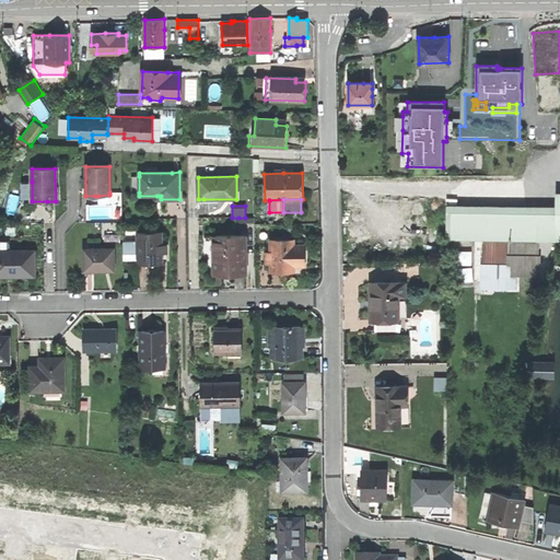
[(446,238),(482,240),(508,240),(539,241),(559,240),(559,212),(559,211),(447,209),(446,238)]
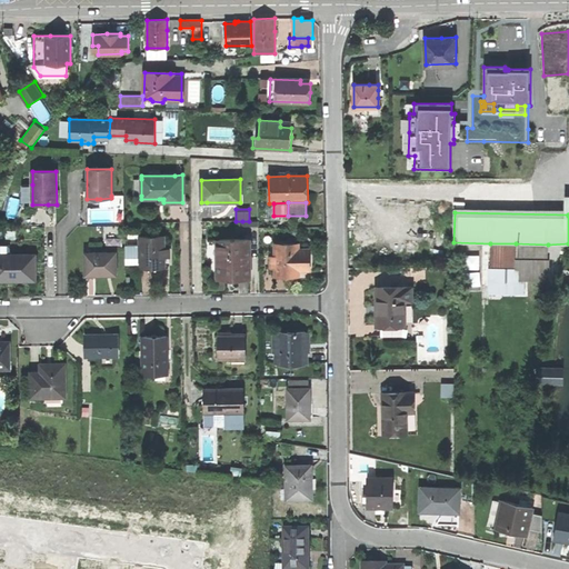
[(166,249),(166,236),(140,237),(140,250),(140,263),(140,267),(151,267),(163,267),(166,267),(166,258),(167,258),(171,258),(170,249),(166,249)]
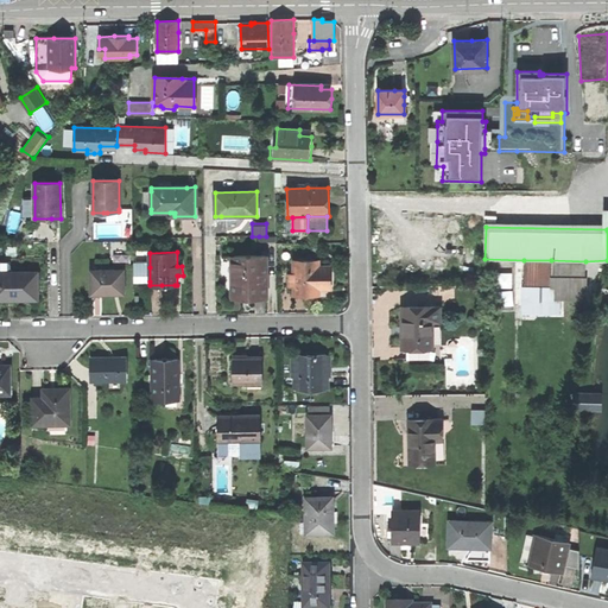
[(265,255),(232,257),(233,271),(233,297),(247,297),(266,296),(265,255)]
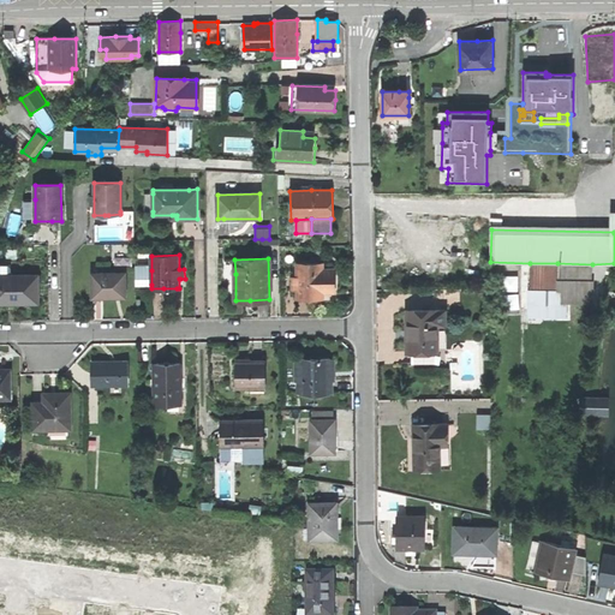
[(557,280),(557,263),(530,263),(529,290),(557,290),(557,280)]
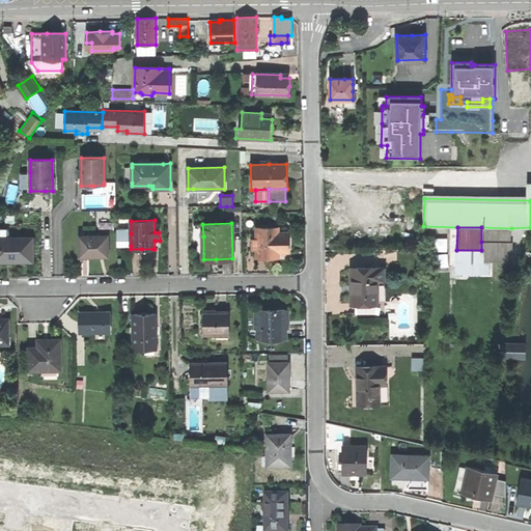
[(481,227),(481,242),(509,243),(510,243),(511,228),(481,227)]
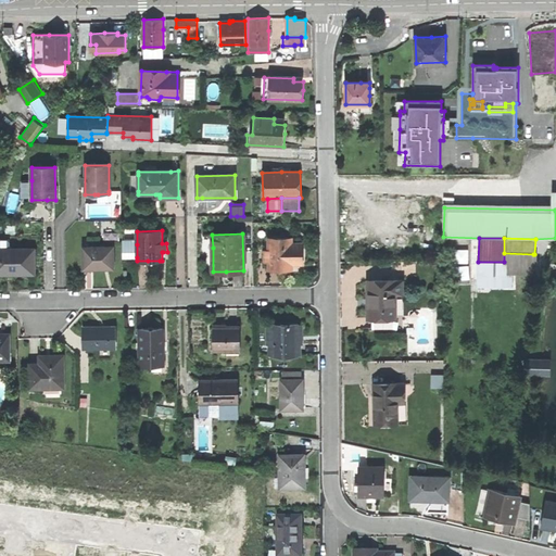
[(291,239),(269,239),(269,250),(264,250),(264,262),(269,262),(269,269),(289,269),(289,264),(300,264),(300,250),(300,243),(291,243),(291,239)]
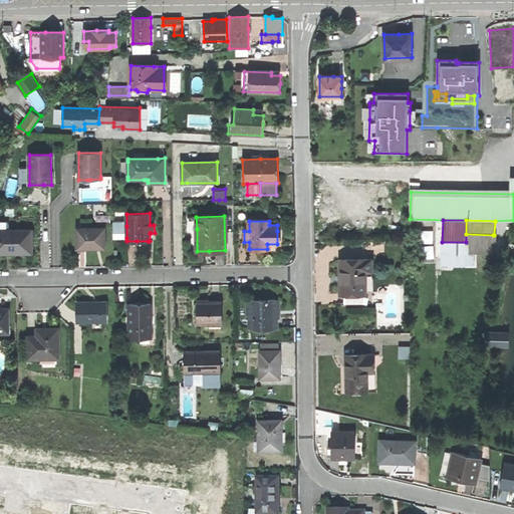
[(113,238),(126,238),(126,226),(113,226),(113,238)]
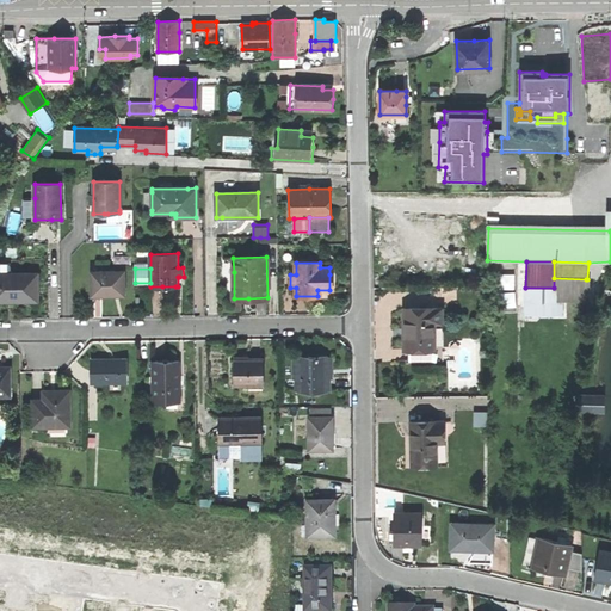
[(118,295),(124,295),(124,272),(92,272),(92,295),(106,295),(118,295)]
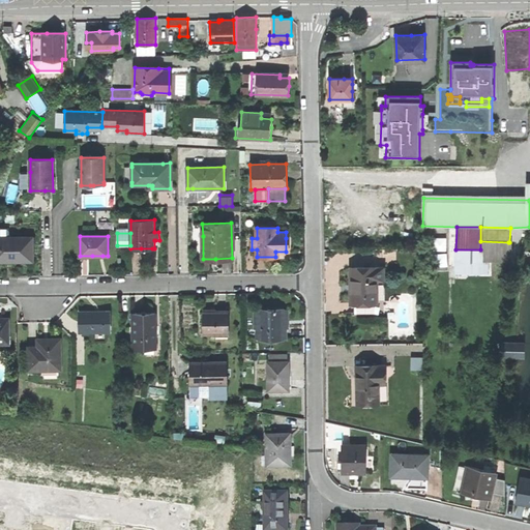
[(34,261),(34,238),(0,237),(0,261),(12,261),(34,261)]
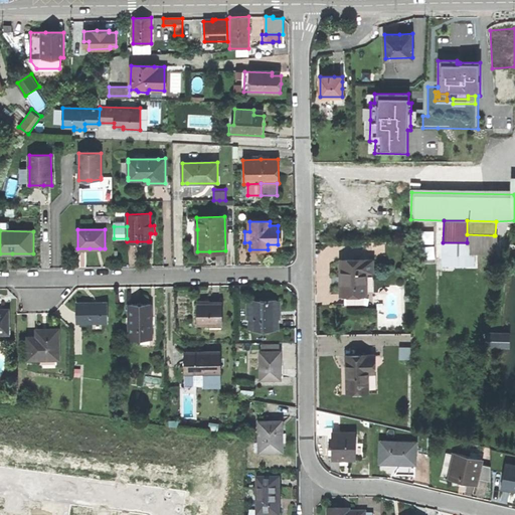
[(470,252),(475,252),(493,253),(494,235),(467,234),(467,242),(467,244),(470,244),(470,252)]
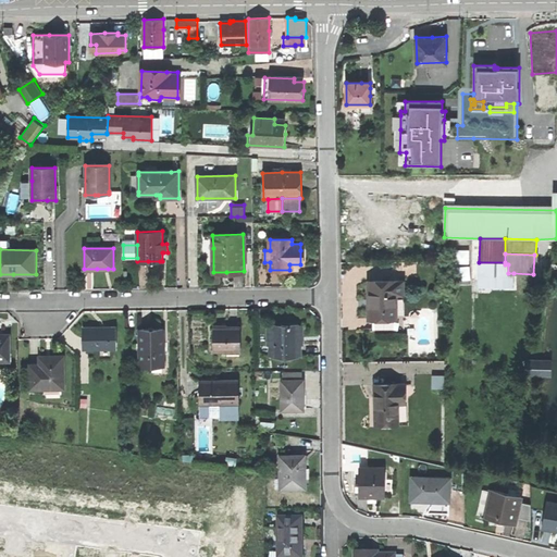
[(505,264),(505,262),(479,262),(479,285),(492,285),(492,287),(514,287),(514,273),(508,273),(508,264),(505,264)]
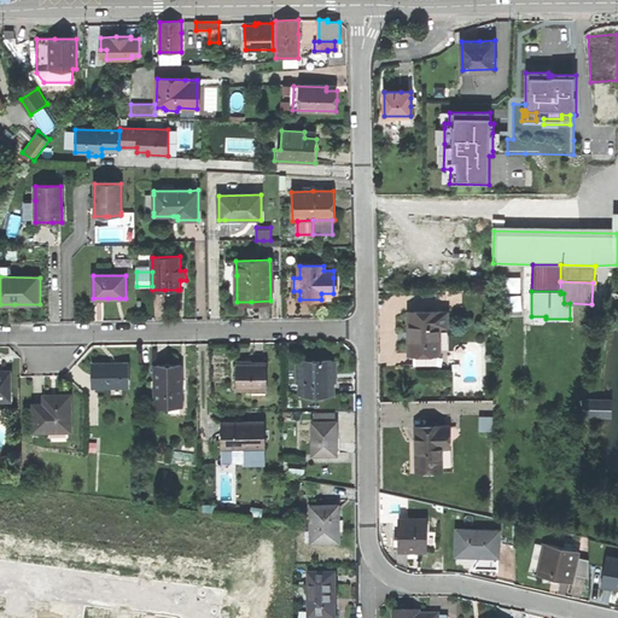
[(414,354),(439,354),(439,326),(447,326),(447,312),(408,312),(408,337),(408,354),(414,354)]
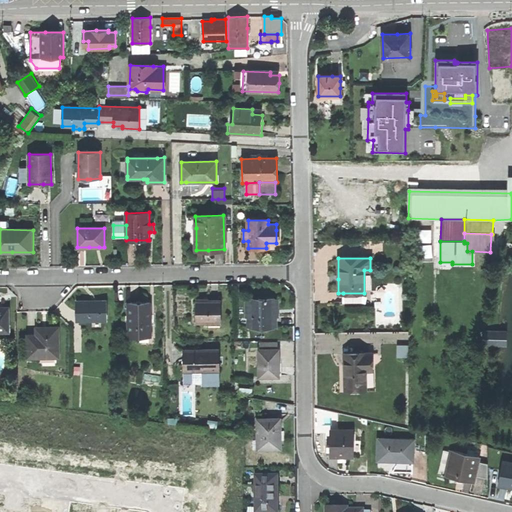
[(370,290),(370,270),(364,270),(364,293),(343,293),(343,304),(370,303),(370,300),(370,290)]
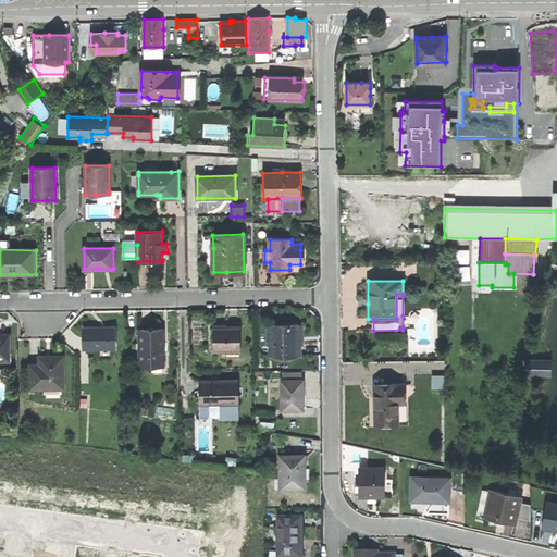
[(218,325),(213,325),(213,350),(240,350),(240,326),(222,326),(222,325),(218,325)]
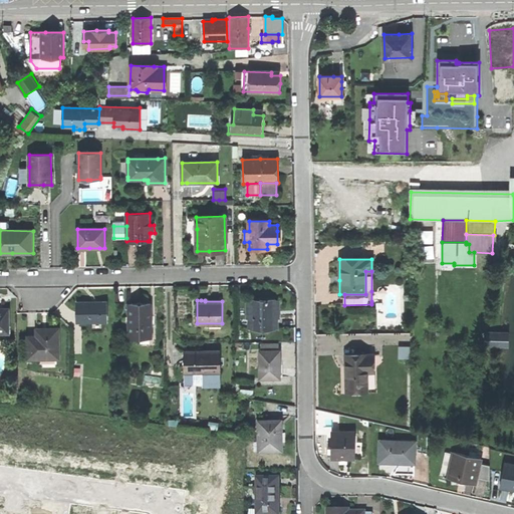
[(273,300),(246,300),(247,329),(275,328),(275,318),(278,318),(278,311),(278,300),(273,300)]
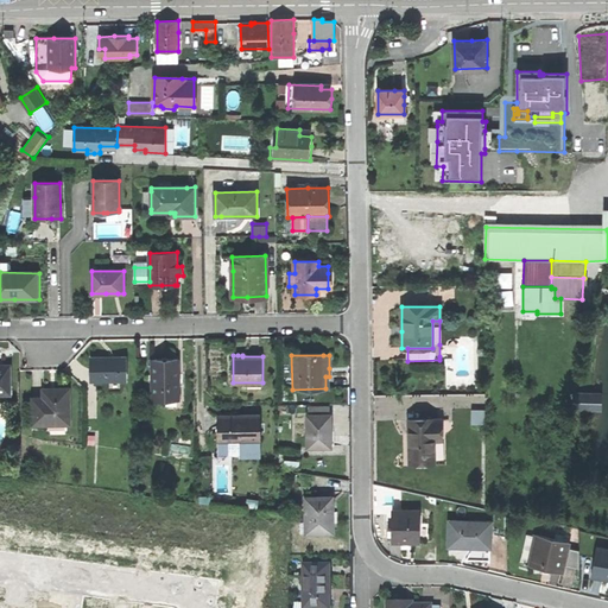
[(90,380),(126,380),(126,358),(107,358),(90,358),(90,380)]
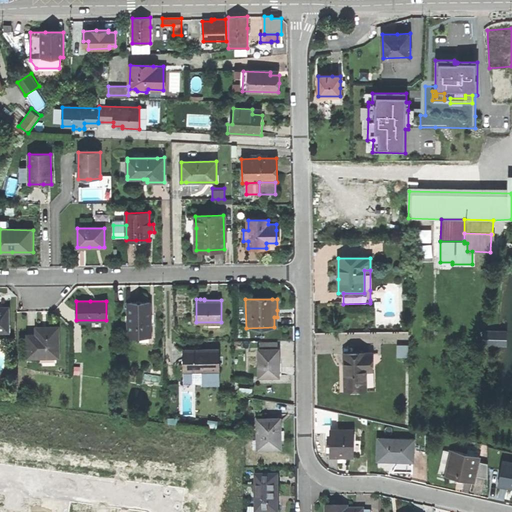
[(139,303),(128,303),(128,337),(151,336),(150,324),(149,324),(149,319),(150,319),(150,302),(139,303)]
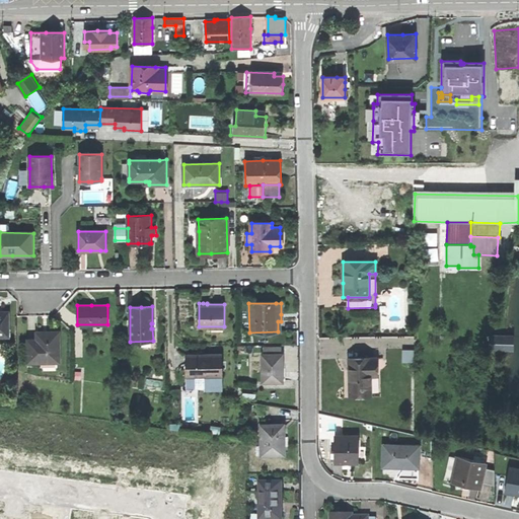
[(469,332),(470,320),(458,320),(457,332),(469,332)]
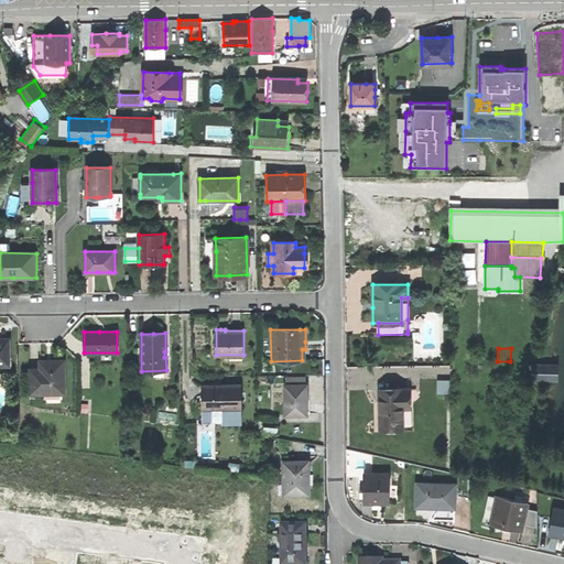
[(523,360),(538,362),(539,350),(524,348),(523,360)]
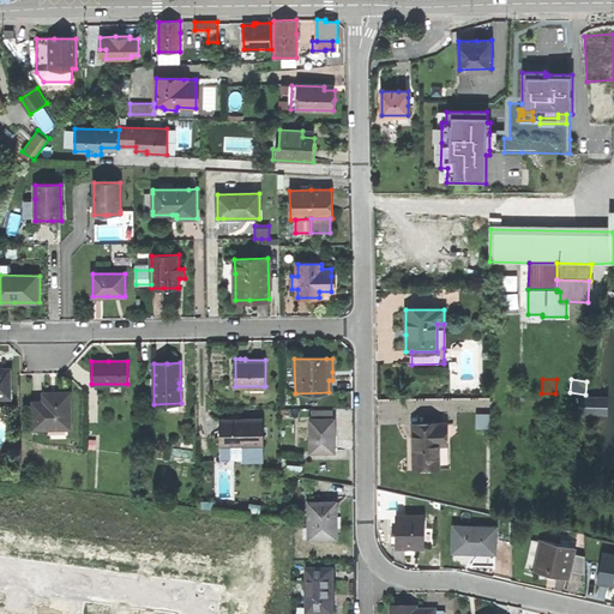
[(44,402),(34,402),(34,428),(70,427),(70,393),(52,393),(44,393),(44,402)]
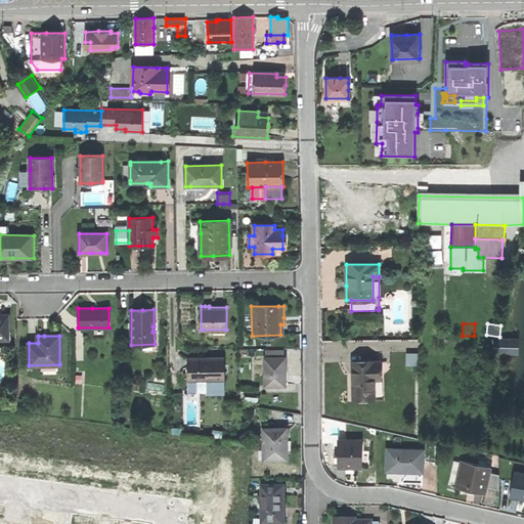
[(509,351),(517,351),(517,341),(510,340),(496,340),(496,351),(509,351)]
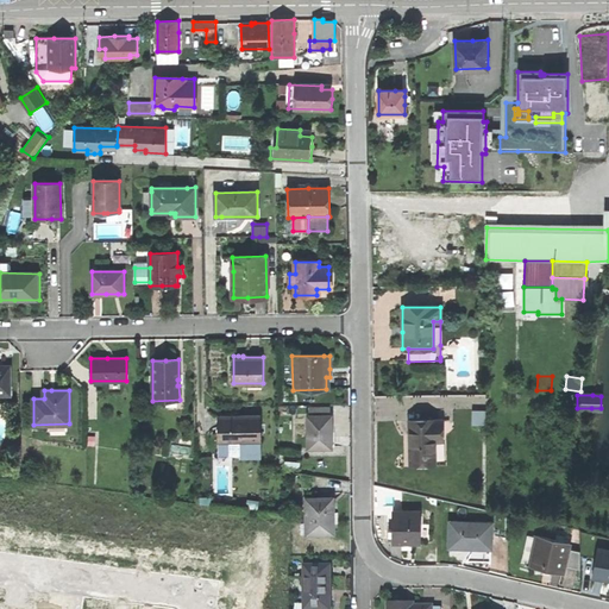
[(219,443),(262,441),(261,416),(225,416),(218,416),(219,443)]
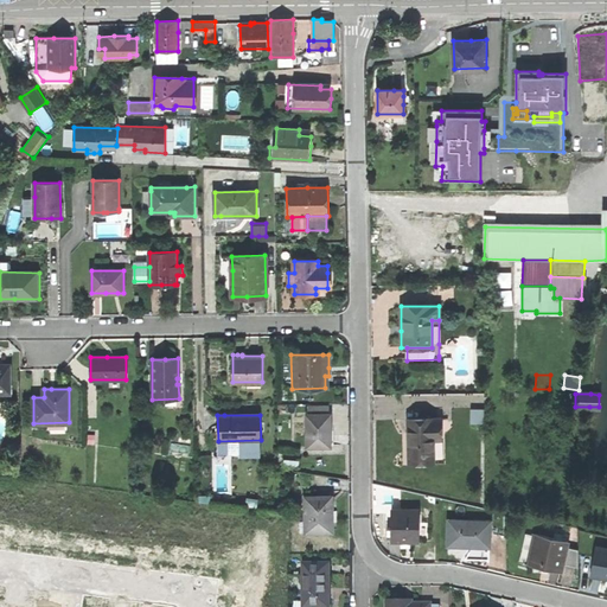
[(307,447),(330,447),(330,432),(330,415),(326,415),(308,415),(307,415),(307,447)]
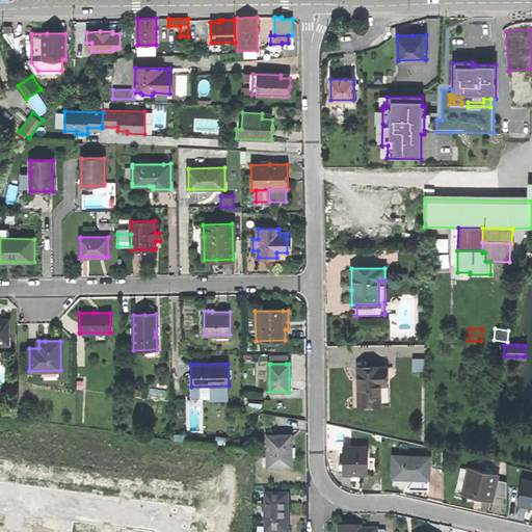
[(358,402),(380,402),(379,386),(383,386),(383,367),(357,368),(357,381),(358,402)]
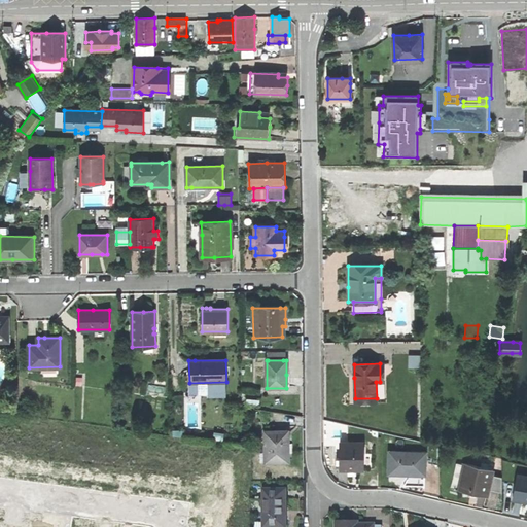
[(267,461),(288,461),(288,451),(287,431),(266,432),(267,461)]
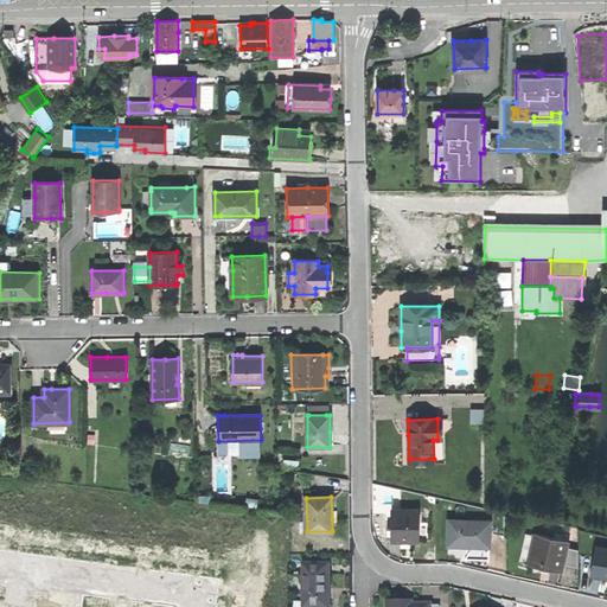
[(413,541),(419,541),(419,510),(400,510),(391,510),(391,541),(406,541),(413,541)]
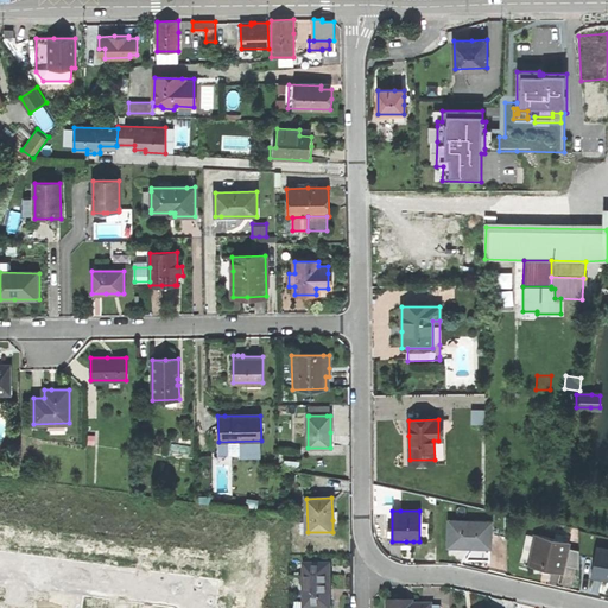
[(477,544),(491,544),(492,534),(492,521),(450,519),(449,544),(470,545),(470,544),(477,544)]
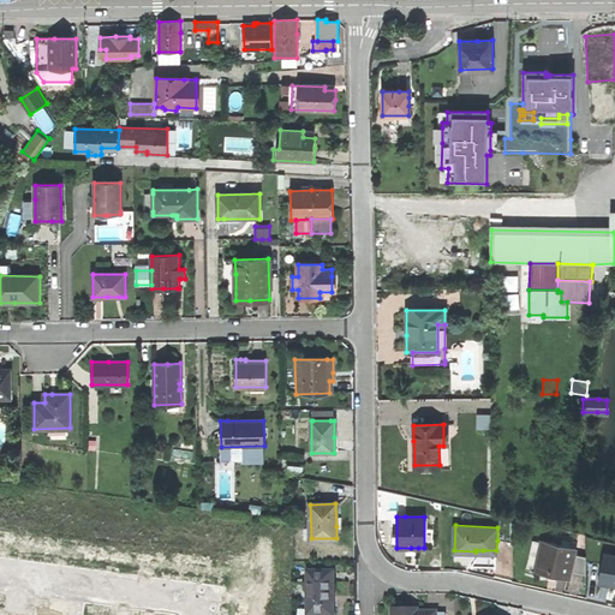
[(527,566),(536,568),(542,539),(533,538),(527,566)]
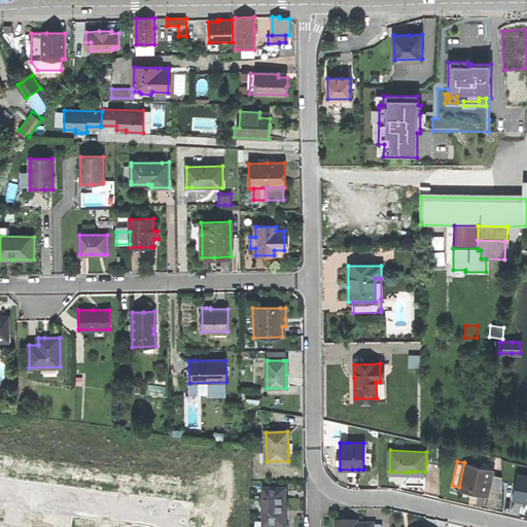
[(477,489),(488,492),(489,488),(493,473),(494,468),(465,461),(464,462),(459,487),(458,488),(471,491),(472,488),(477,489)]
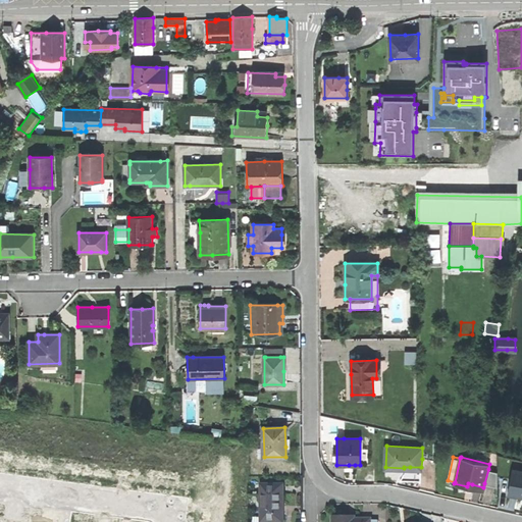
[(521,497),(521,469),(514,468),(509,494),(521,497)]
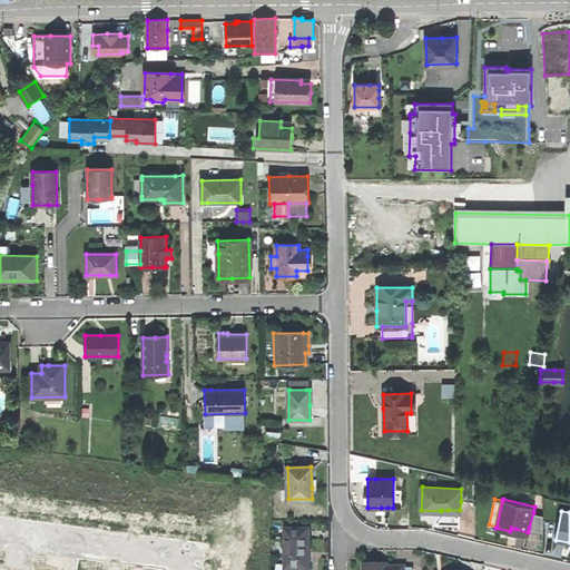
[(533,512),(529,528),(543,532),(543,514),(533,512)]
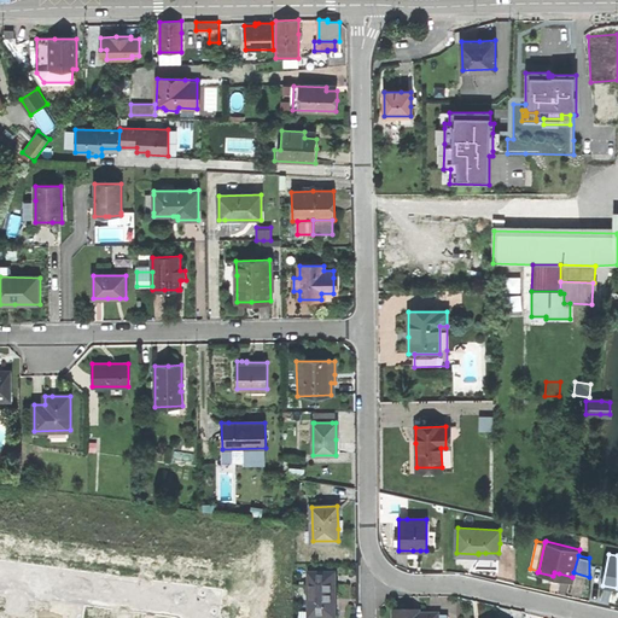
[(314,617),(315,616),(337,616),(337,602),(338,572),(312,571),(312,605),(303,605),(302,617),(314,617)]
